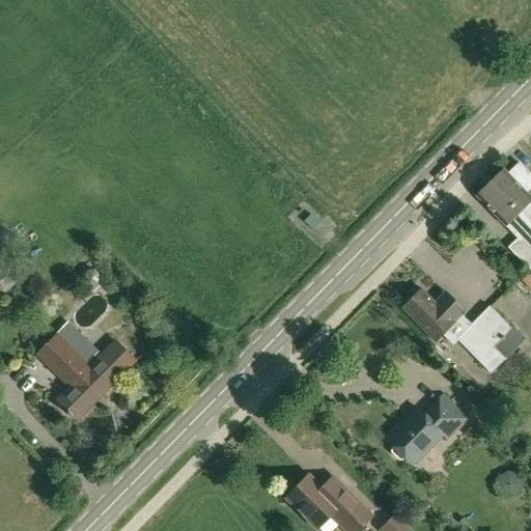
[(530,173),(520,162),(508,174),(503,169),(490,183),(530,225),(530,200),(530,199),(530,196),(528,194),(530,190),(530,173)]
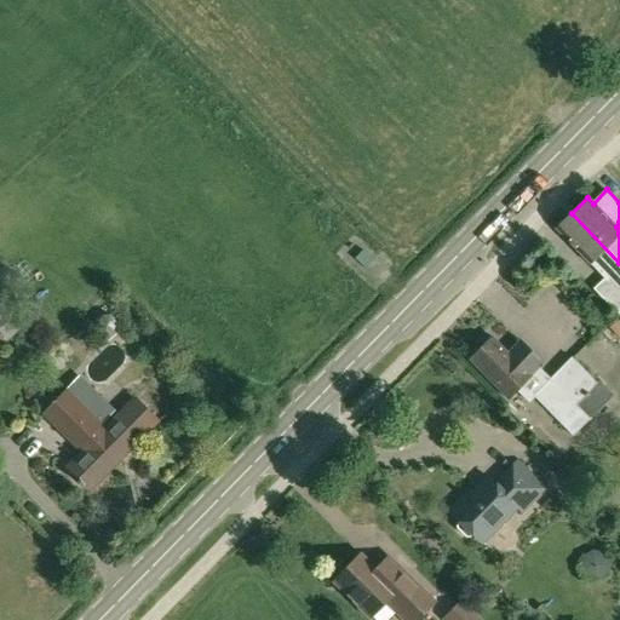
[(619,263),(572,213),(556,229),(590,263),(591,262),(606,276),(593,288),(618,314),(619,310),(619,263)]
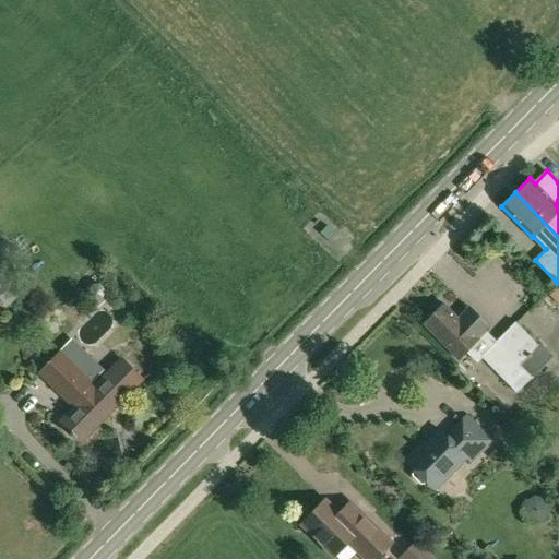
[(486,330),(490,326),(477,312),(465,325),(444,305),(424,324),(459,359),(466,352),(476,363),(482,358),(518,393),(532,378),(519,366),(538,346),(515,323),(497,342),(486,330)]
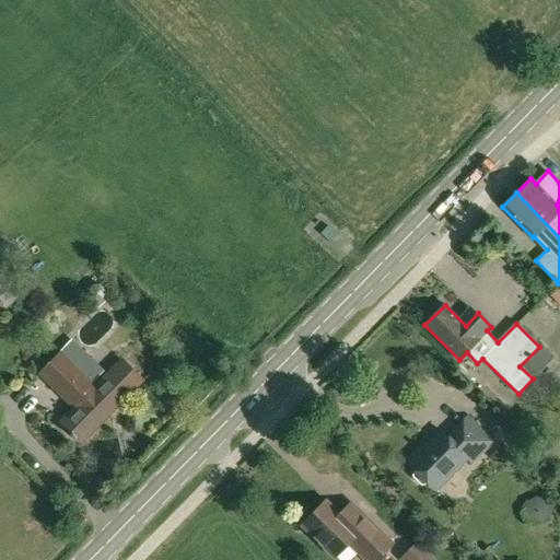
[(141,381),(120,360),(92,388),(59,356),(41,374),(73,407),(59,422),(82,445),(107,420),(105,418),(141,381)]
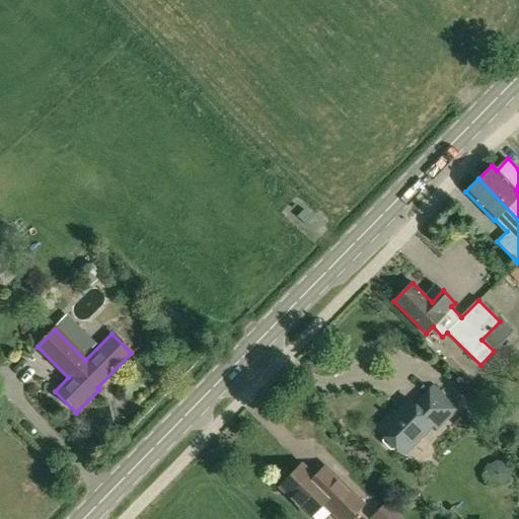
[(391,412),(375,428),(384,437),(382,440),(382,443),(390,450),(393,450),(406,437),(414,443),(417,443),(423,437),(423,434),(432,425),(437,430),(457,410),(435,386),(416,406),(409,399),(394,415),(391,412)]
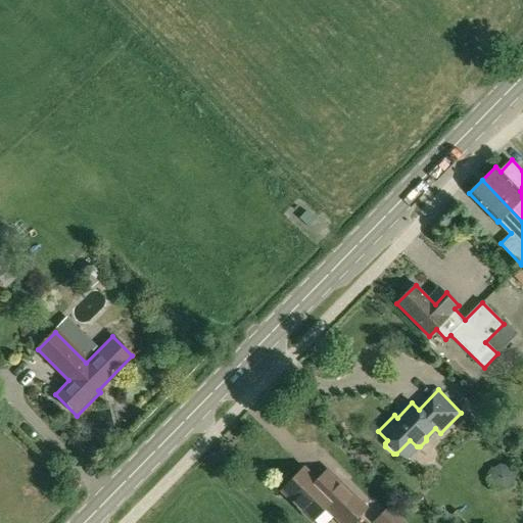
[(316,481),(303,469),(282,490),(313,521),(326,508),(341,522),(351,522),(366,509),(326,470),(316,481)]
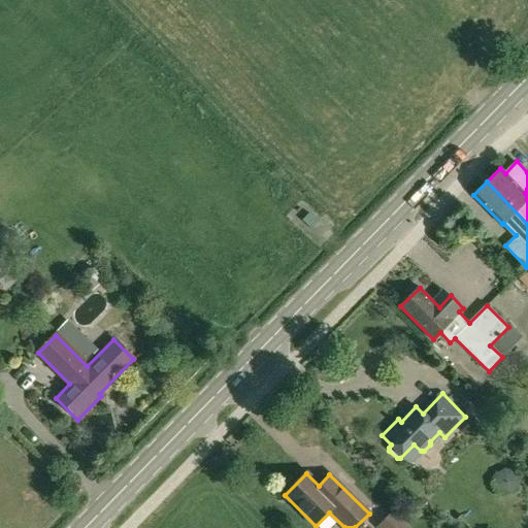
[(410,527),(393,510),(378,526),(381,527),(410,527)]
